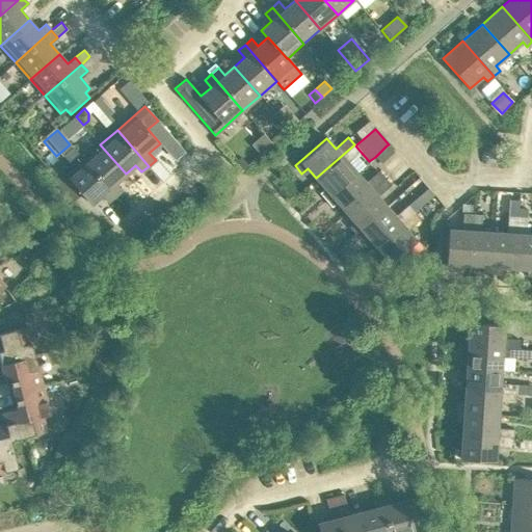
[(100,144),(83,159),(115,195),(122,190),(115,183),(126,174),(100,144)]
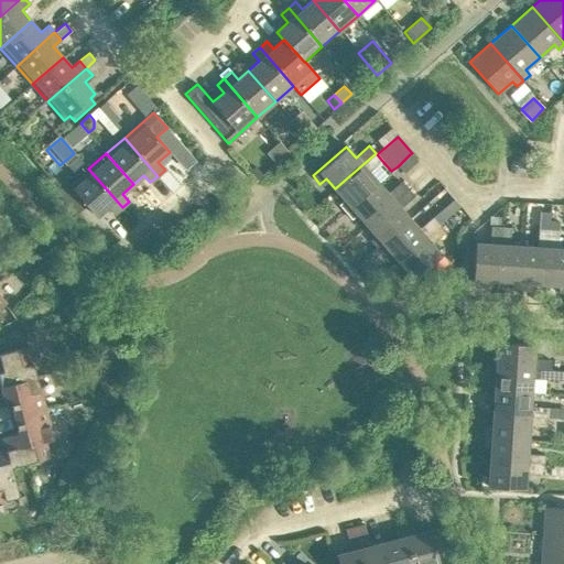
[(338,205),(345,212),(378,183),(369,172),(382,161),(377,154),(376,153),(335,188),(344,199),(338,205)]
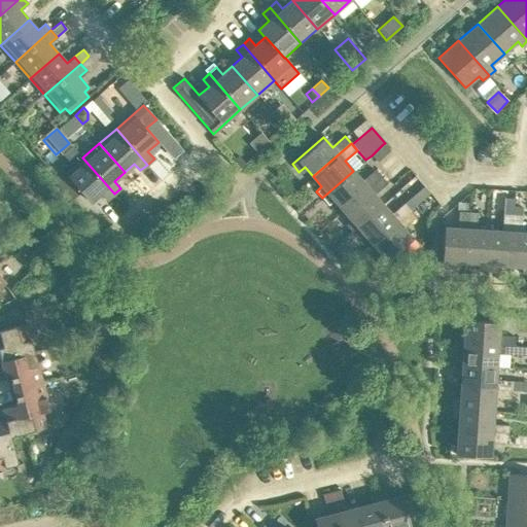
[(378,163),(389,151),(383,144),(372,155),(378,163)]
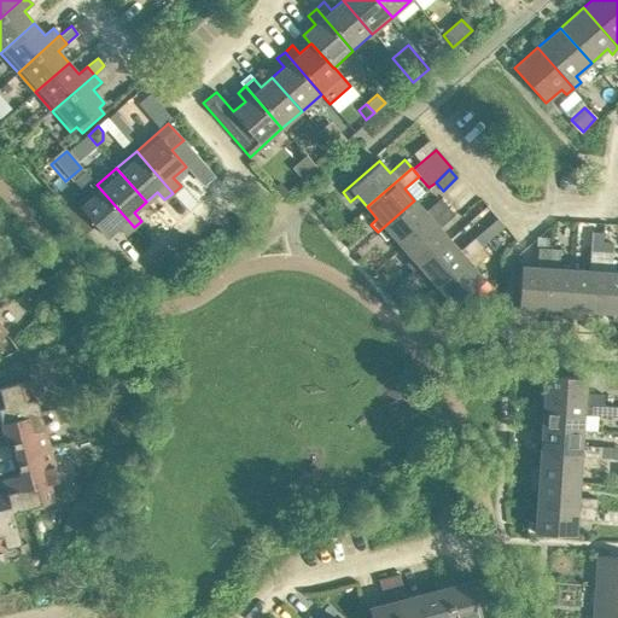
[(134,227),(97,185),(85,172),(73,181),(85,196),(76,203),(106,237),(118,226),(126,234),(134,227)]
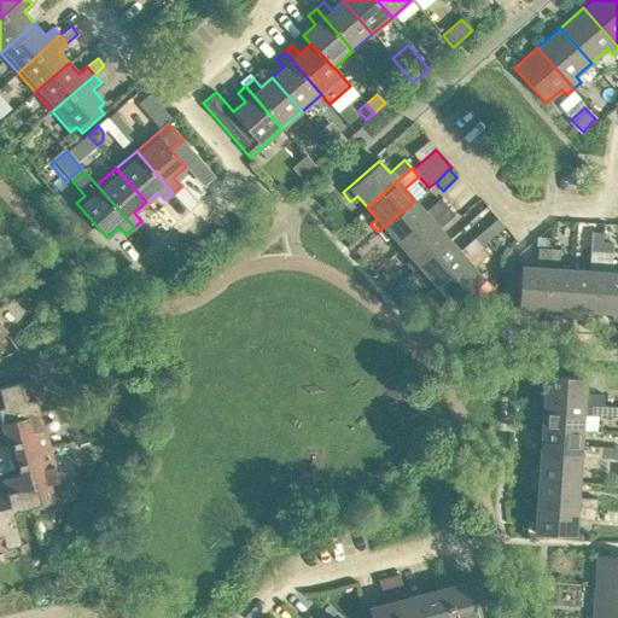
[(391,234),(401,246),(447,207),(439,199),(425,211),(414,200),(378,232),(385,240),(391,234)]
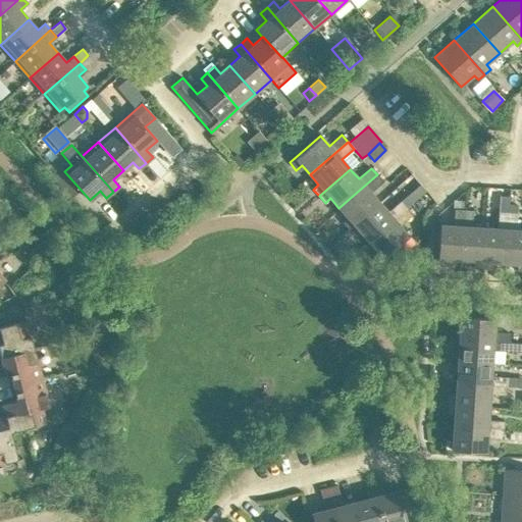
[(342,222),(348,229),(379,202),(370,193),(382,181),(377,174),(338,208),(348,217),(342,222)]
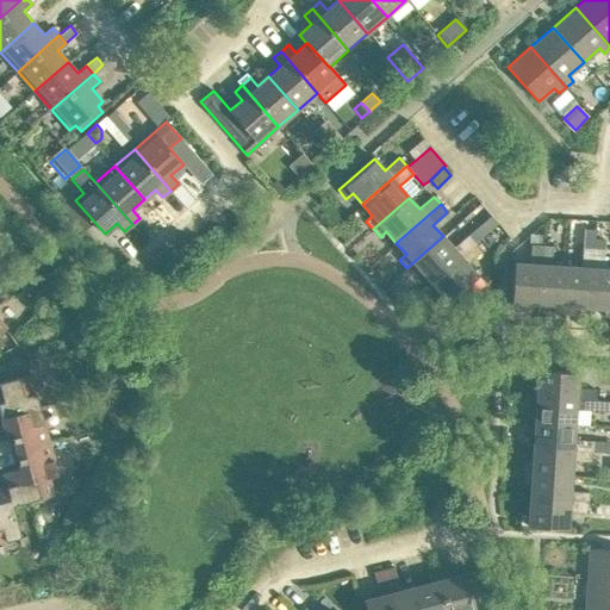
[(537,304),(541,246),(542,235),(531,234),(529,263),(514,262),(510,311),(522,311),(522,303),(537,304)]
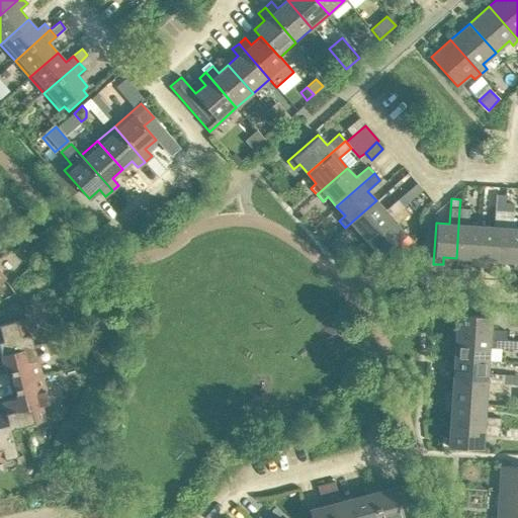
[(357,230),(365,239),(403,206),(397,199),(384,210),(376,200),(345,228),(351,235),(357,230)]
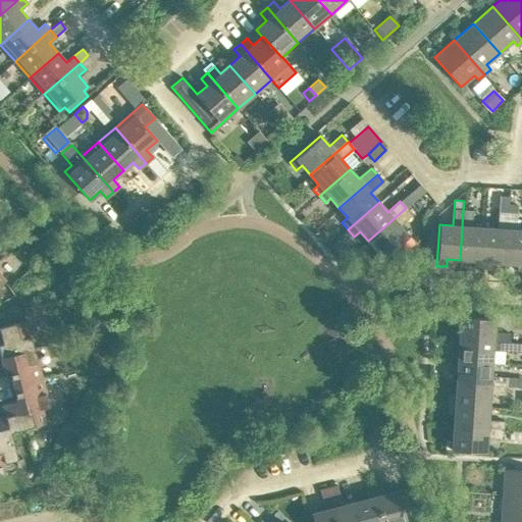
[(490,262),(504,263),(508,205),(499,204),(497,228),(484,227),(481,268),(490,269),(490,262)]
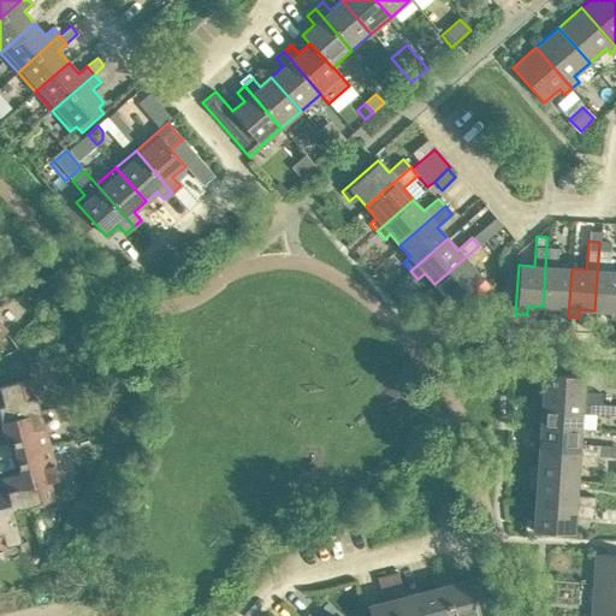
[(609,320),(615,320),(615,271),(608,271),(610,242),(599,242),(594,311),(610,312),(609,320)]
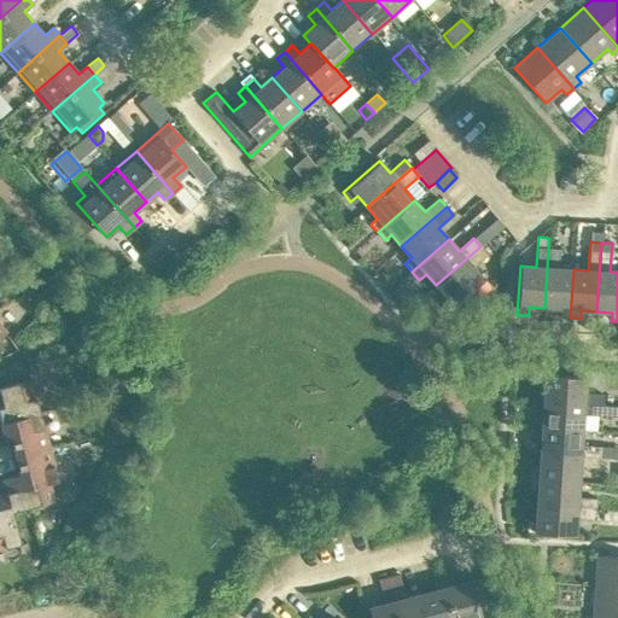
[(481,246),(436,285),(445,297),(439,303),(447,312),(472,289),(481,298),(491,289),(473,267),(488,255),(481,246)]
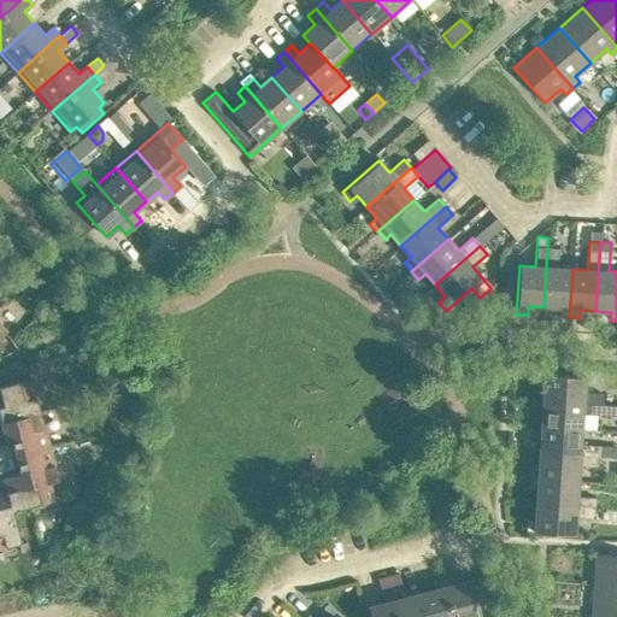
[(558,317),(569,317),(573,269),(557,268),(558,248),(547,248),(544,307),(559,309),(558,317)]
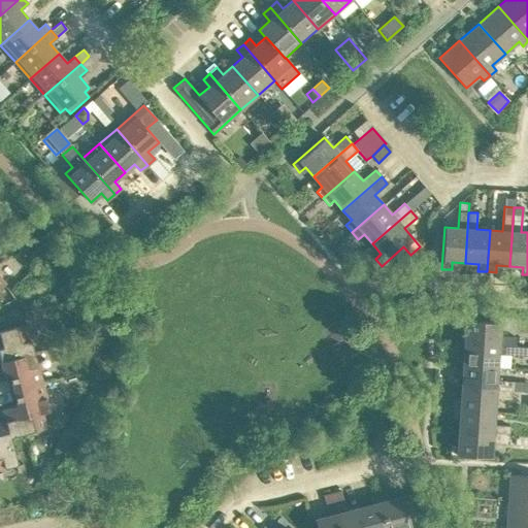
[(464,330),(464,343),(515,347),(515,337),(498,336),(499,322),(458,320),(457,329),(464,330)]
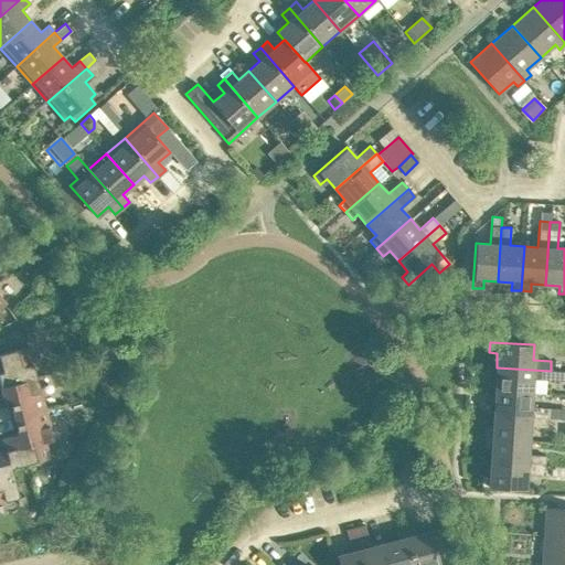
[(0,372),(0,386),(36,377),(29,347),(0,353),(0,361),(2,371),(0,372)]
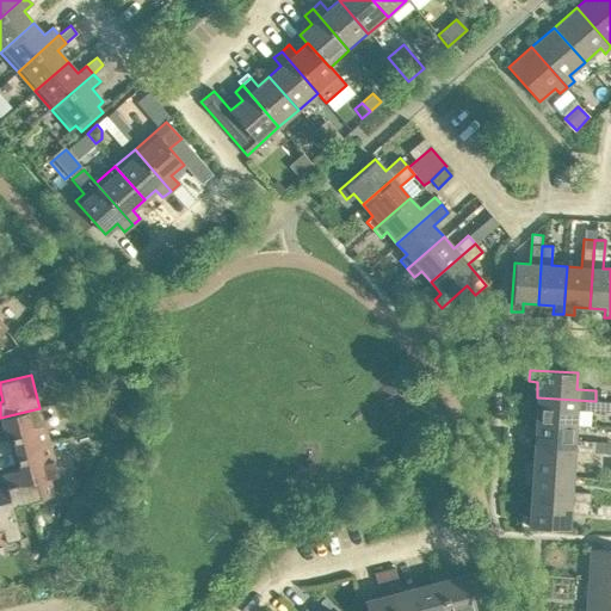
[(528,411),(526,421),(575,425),(575,411),(610,412),(610,401),(596,401),(537,397),(536,412),(528,411)]
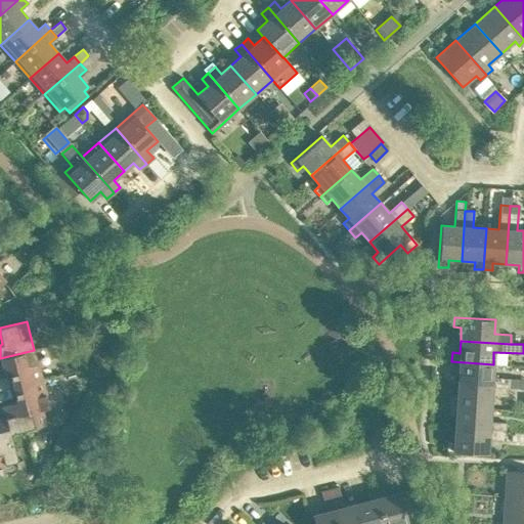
[(0,373),(9,370),(13,386),(41,379),(34,350),(0,358),(0,373)]
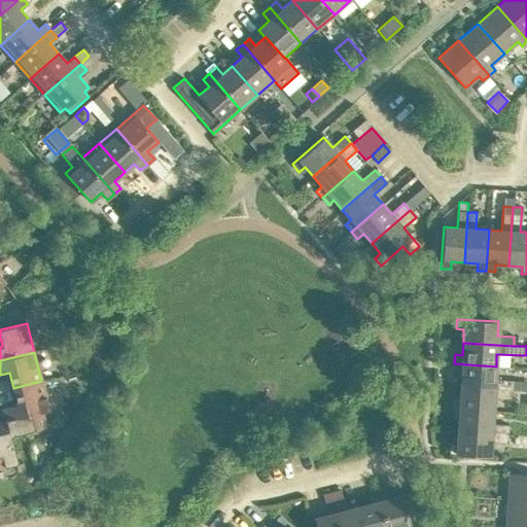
[(460,387),(511,390),(521,390),(522,382),(512,381),(495,380),(496,366),(454,363),(454,373),(461,374),(460,387)]
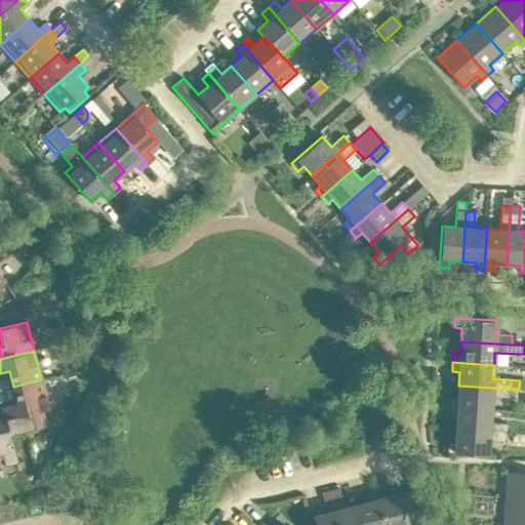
[(2,406),(5,418),(48,407),(41,379),(13,387),(17,402),(2,406)]
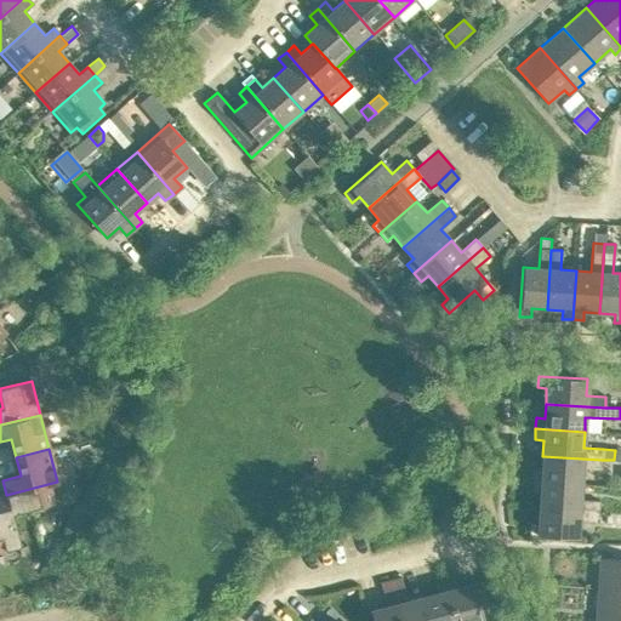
[(533,471),(531,482),(581,484),(582,469),(602,471),(602,460),(542,456),(541,471),(533,471)]
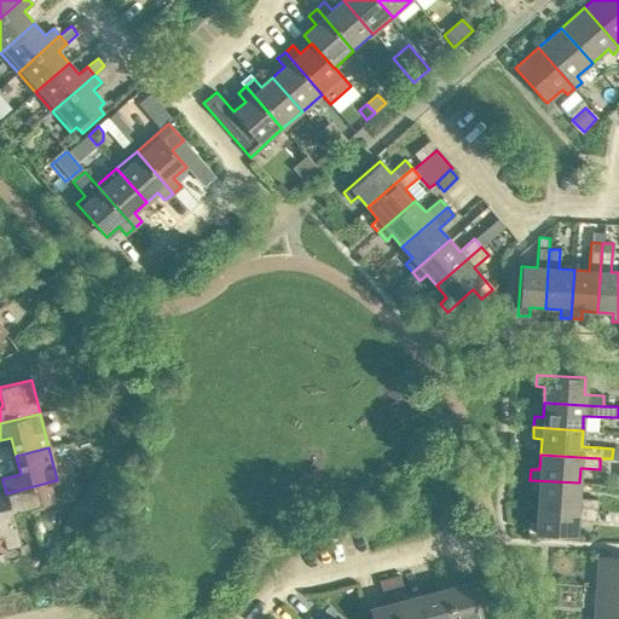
[(0,549),(21,544),(12,513),(53,502),(48,484),(58,481),(57,480),(6,493),(0,495),(0,549)]
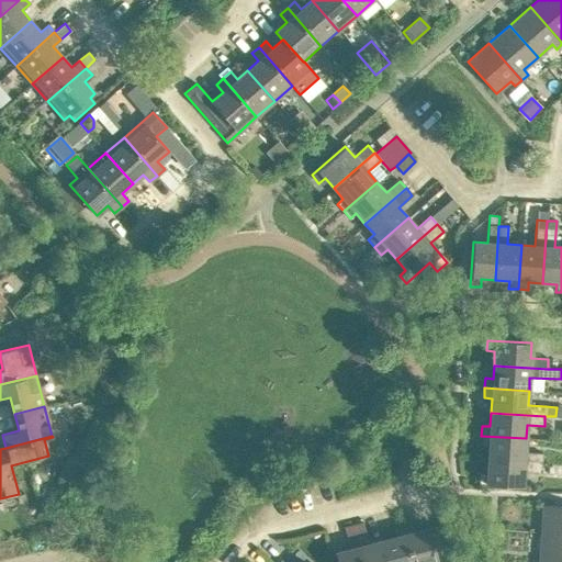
[(489,446),(487,460),(541,463),(542,453),(525,452),(526,438),(481,436),(481,445),(489,446)]
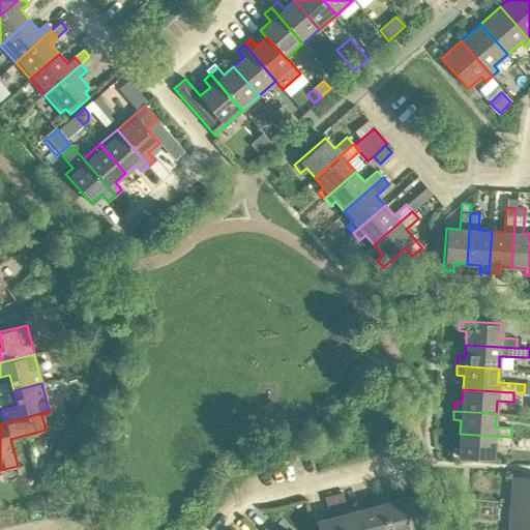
[(510,437),(460,434),(459,446),(451,446),(451,455),(493,459),(494,445),(510,446),(510,437)]
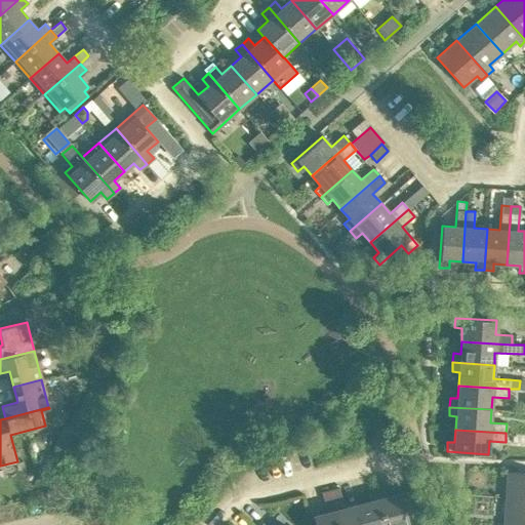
[(524,473),(507,472),(505,498),(524,499),(524,473)]
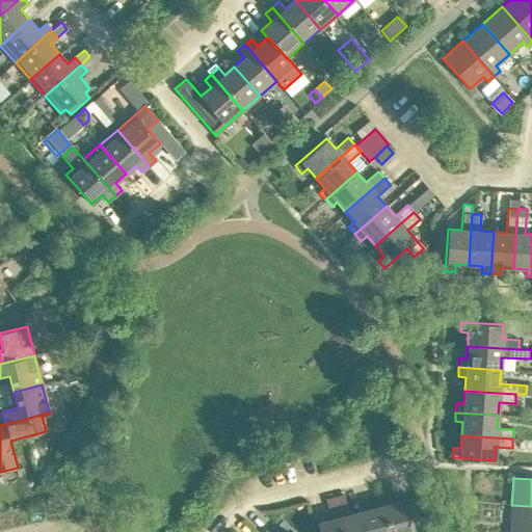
[(390,494),(380,497),(390,531),(414,531),(413,525),(406,501),(405,500),(392,503),(390,494)]
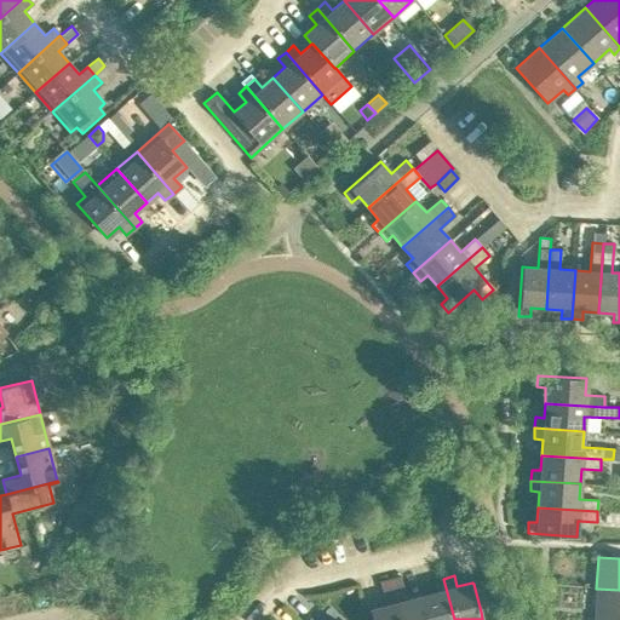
[(400,577),(390,579),(392,592),(403,590),(400,577)]
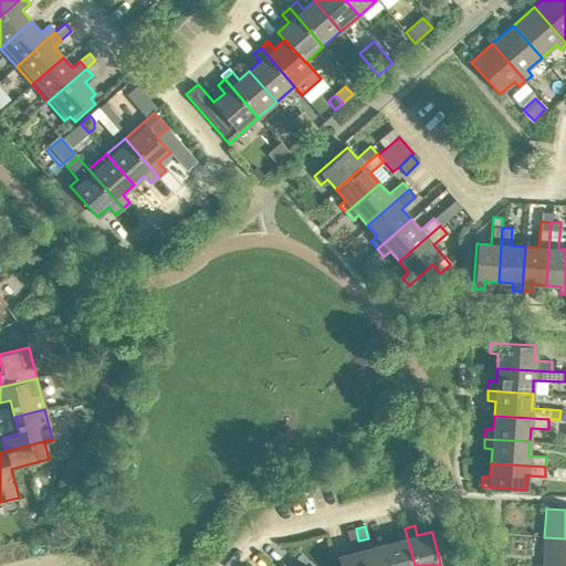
[(356,528),(346,532),(349,543),(358,541),(356,528)]
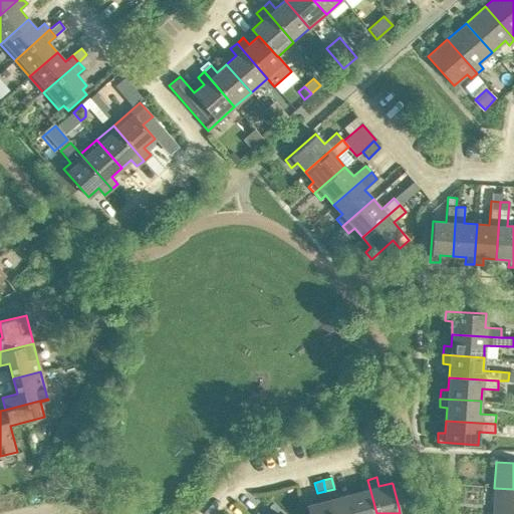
[(361,491),(349,494),(353,513),(376,513),(367,480),(359,482),(361,491)]
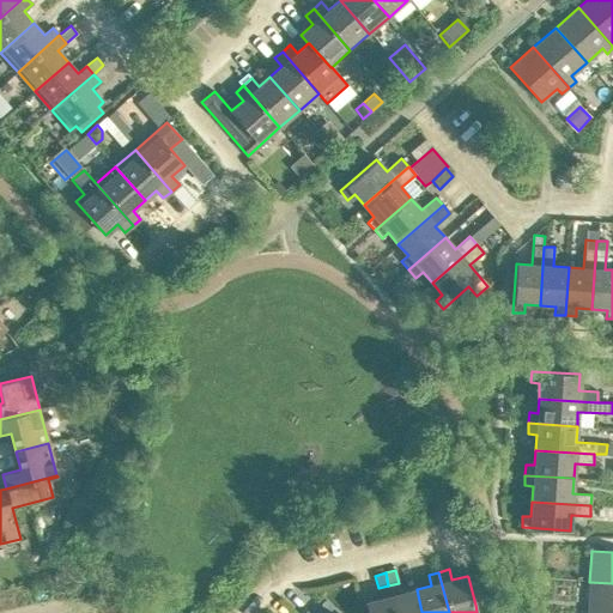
[(477,575),(468,577),(475,605),(485,602),(477,575)]
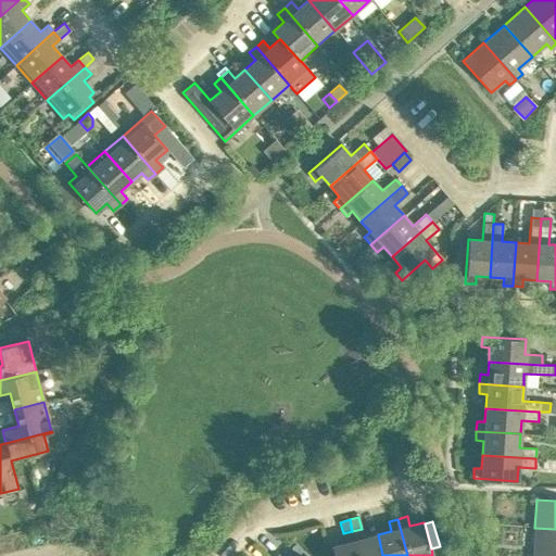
[(555,555),(555,529),(534,528),(533,555),(555,555)]
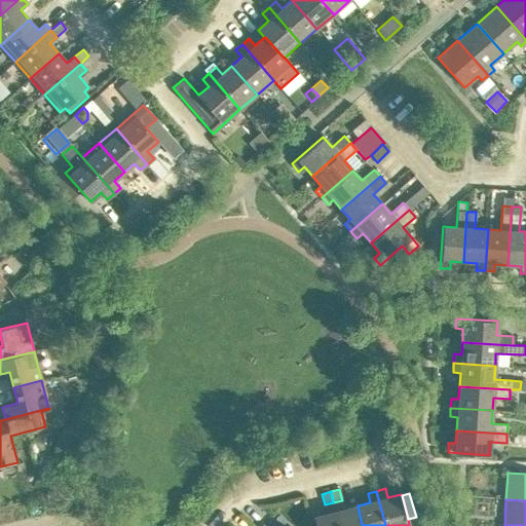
[(342,500),(333,502),(339,525),(362,525),(358,505),(344,509),(342,500)]
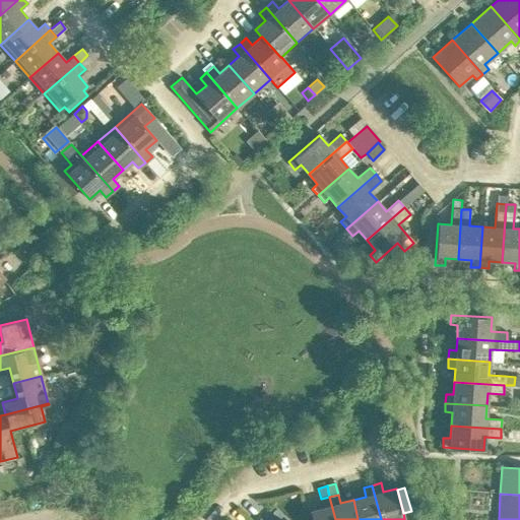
[(335,519),(329,497),(321,499),(323,508),(310,511),(312,519),(335,519)]
